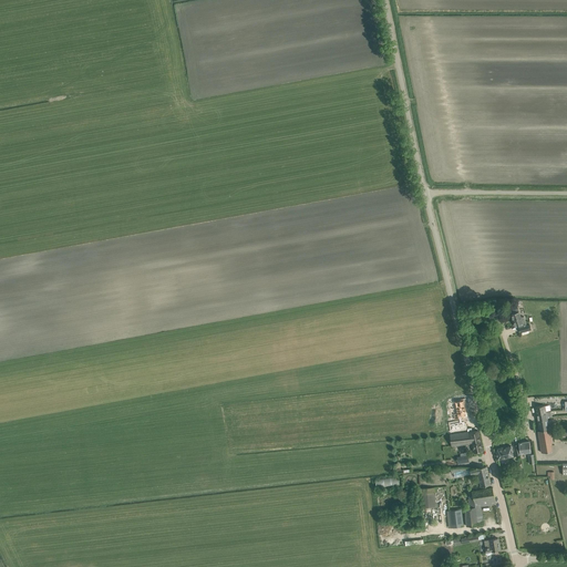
[(518,308),(515,309),(511,310),(515,326),(526,322),(524,317),(521,318),(519,311),(518,308)]
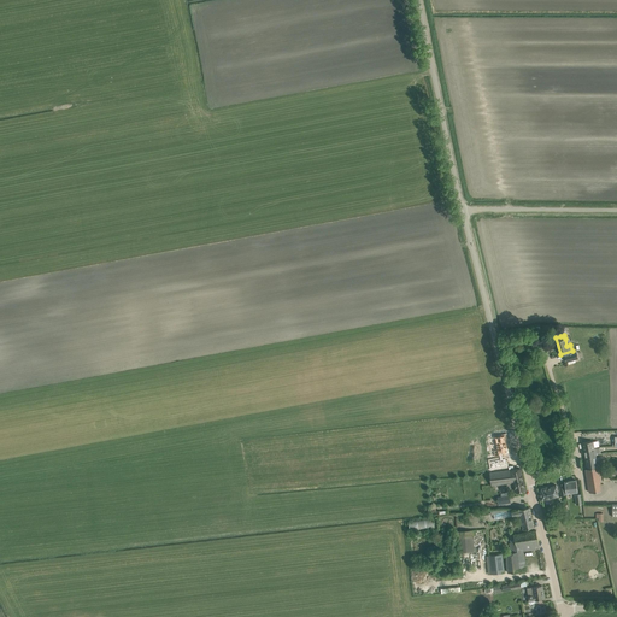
[(500,459),(491,460),(492,468),(506,465),(505,458),(503,458),(503,454),(509,453),(507,447),(505,435),(495,438),(498,445),(497,445),(498,456),(500,456),(500,459)]
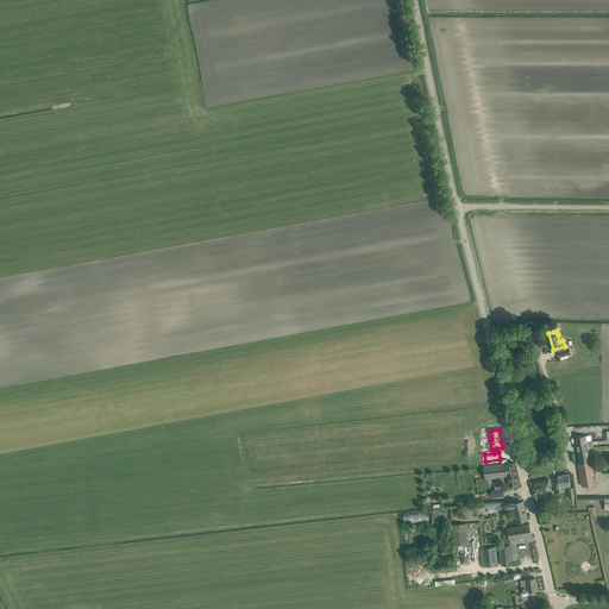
[(585,435),(575,437),(576,445),(591,443),(590,435),(585,435)]
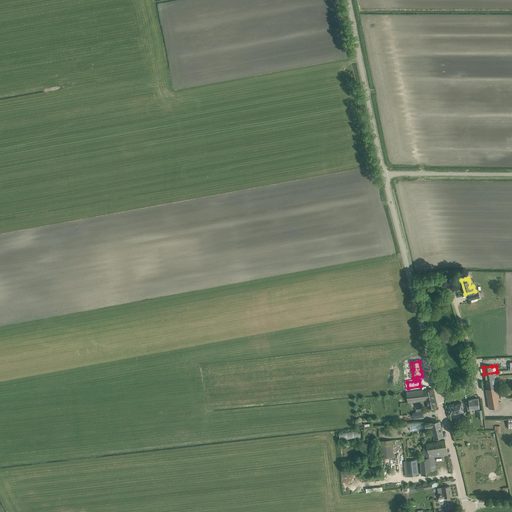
[(495,378),(485,379),(487,389),(486,389),(489,408),(499,407),(498,402),(499,402),(496,385),(499,385),(498,380),(495,380),(495,378)]
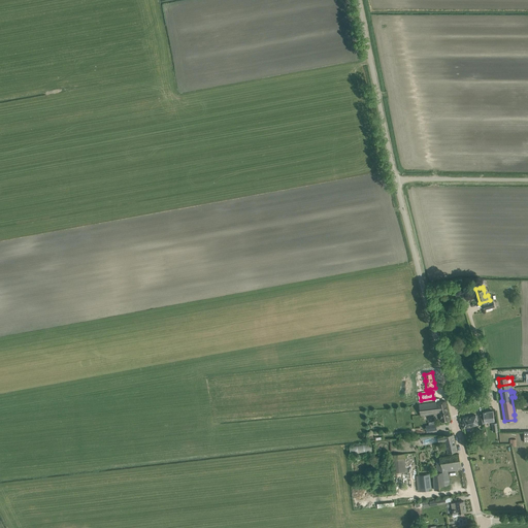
[(446,401),(440,402),(437,403),(420,404),(421,416),(439,414),(441,422),(450,420),(446,401)]
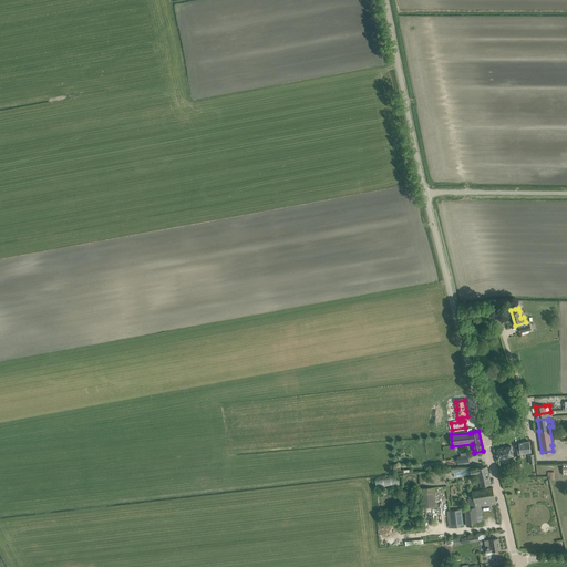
[(518,443),(519,449),(521,453),(531,452),(531,446),(529,441),(518,443)]
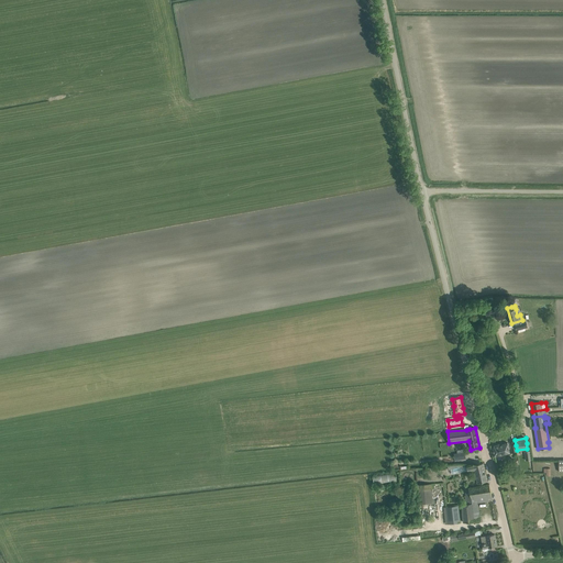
[(493,449),(494,456),(510,453),(508,443),(494,446),(493,449)]
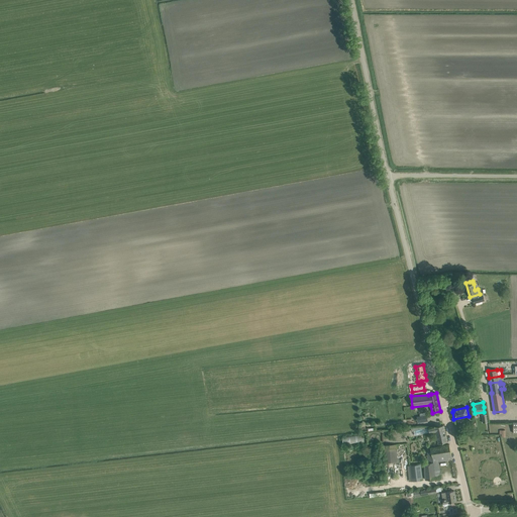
[(443,425),(438,425),(435,426),(428,427),(430,433),(436,431),(439,443),(447,441),(443,425)]
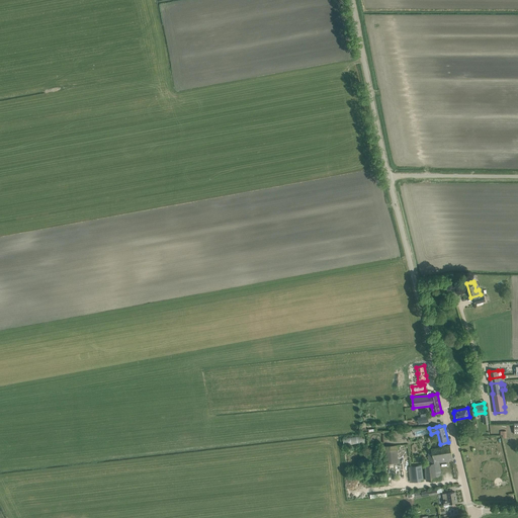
[(383,446),(384,464),(399,463),(398,445),(383,446)]
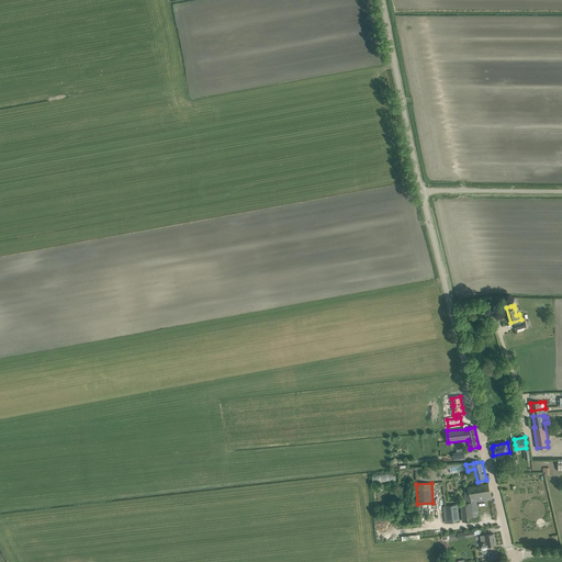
[(489,483),(483,484),(469,486),(470,493),(463,494),(464,503),(460,504),(462,521),(479,519),(476,502),(492,501),(489,483)]
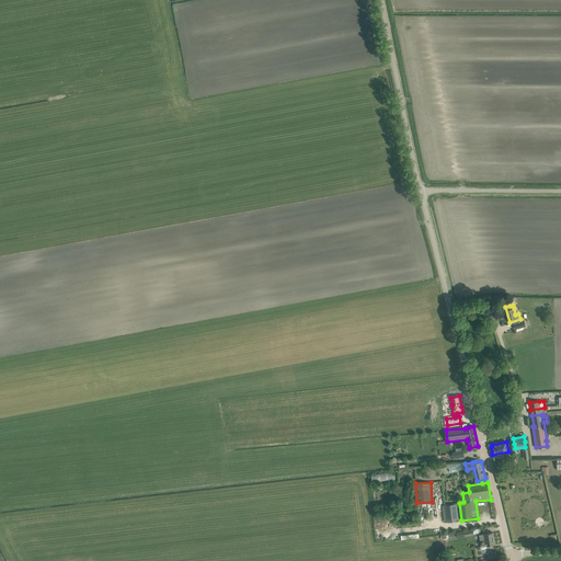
[(445,505),(446,522),(459,521),(457,504),(445,505)]
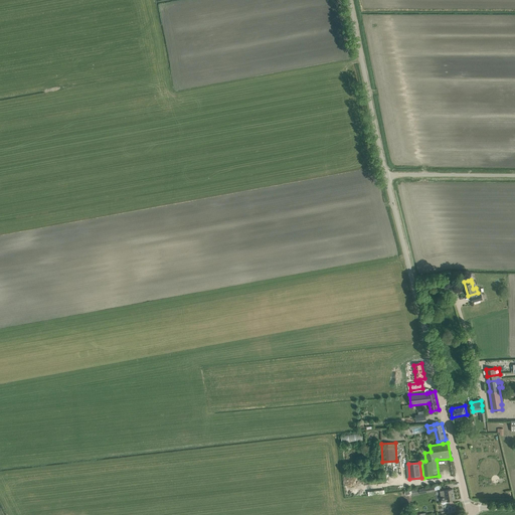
[(455,499),(453,489),(448,490),(440,491),(442,502),(442,503),(443,503),(443,504),(444,504),(446,503),(447,503),(447,502),(448,501),(447,501),(450,500),(455,499)]
